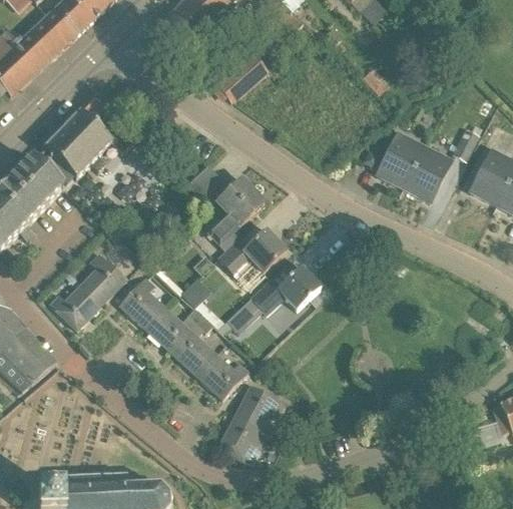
[(76,36),(115,0),(65,0),(52,12),(76,36)]
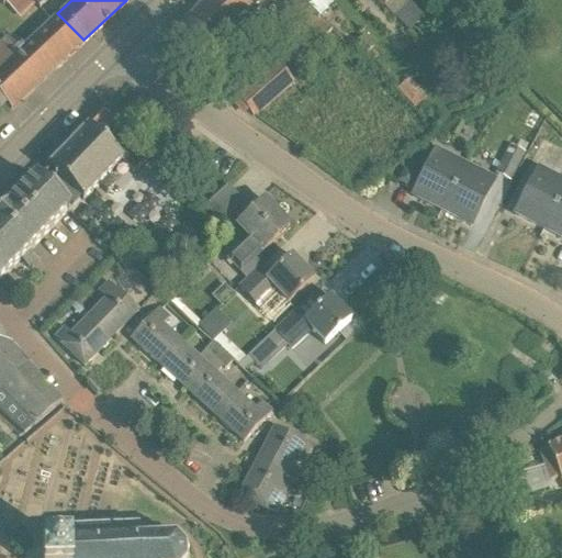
[(203,0),(180,24),(216,70),(265,20),(257,11),(267,0),(203,0)]
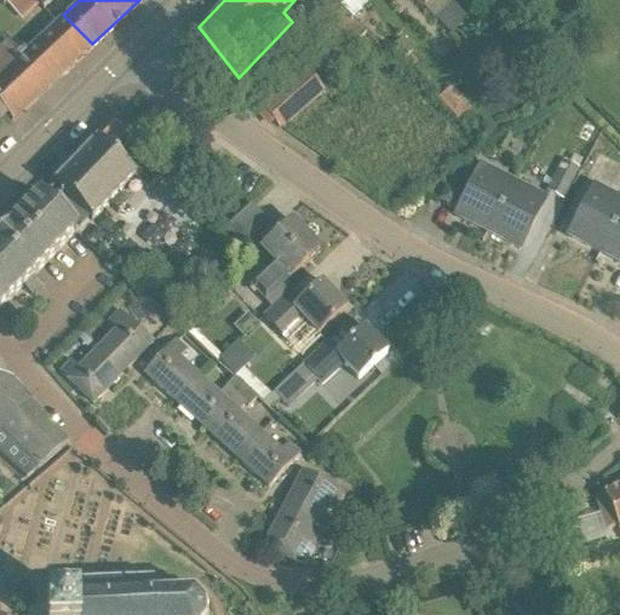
[(349,44),(363,29),(334,0),(319,0),(313,7),(349,44)]
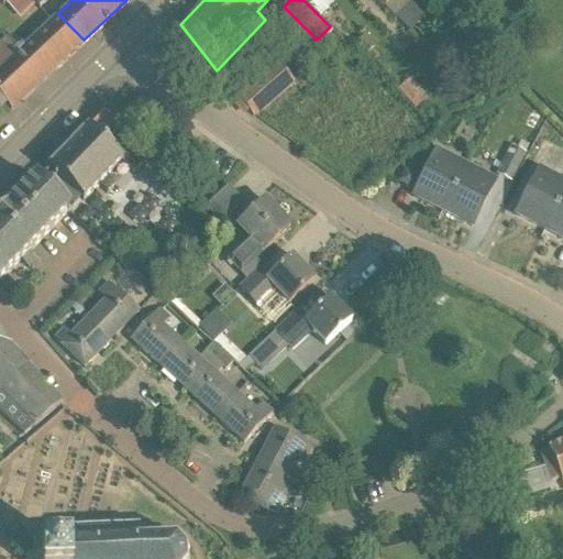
[(386,0),(384,2),(396,15),(410,0),(386,0)]
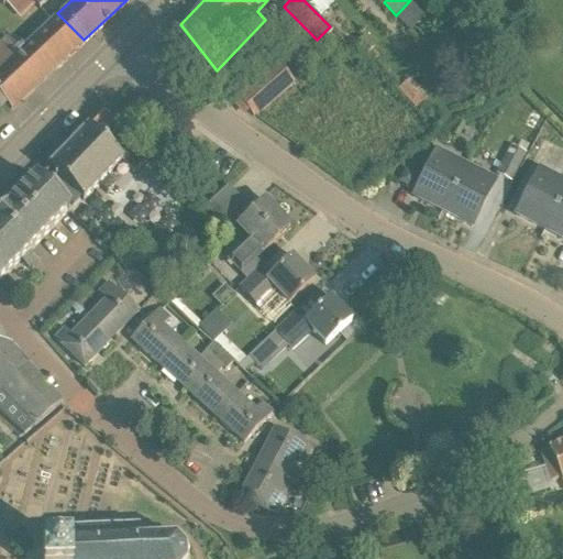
[(84,40),(57,13),(23,46),(10,32),(0,41),(0,97),(6,102),(11,108),(84,40)]
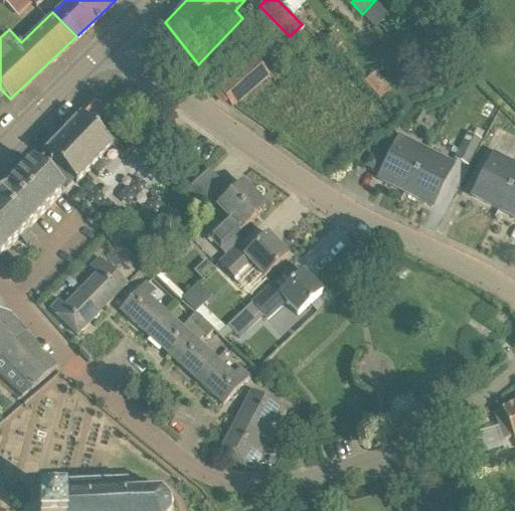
[(334,29),(323,39),(333,50),(344,40),(334,29)]
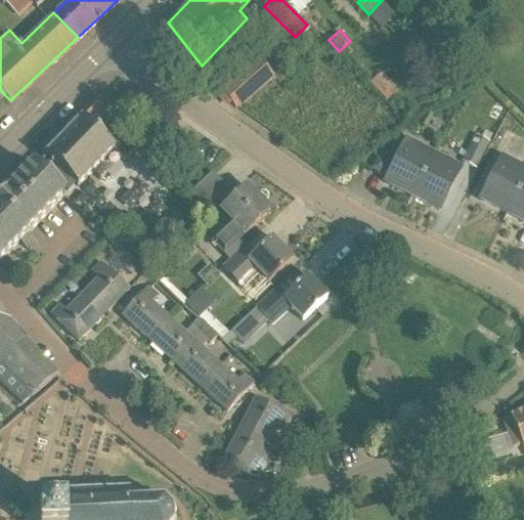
[(236,105),(275,72),(259,53),(220,86),(236,105)]
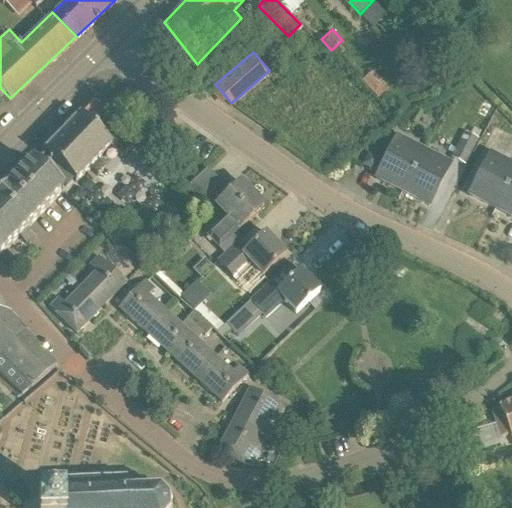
[(362,79),(378,96),(389,85),(373,69),(362,79)]
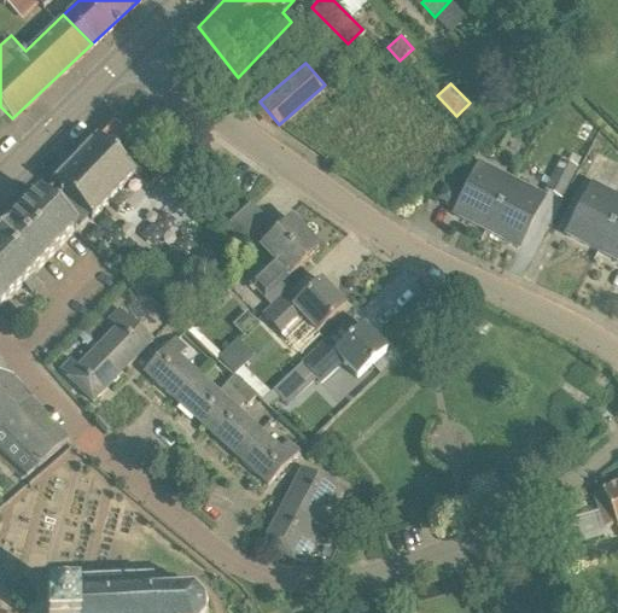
[(52,182),(59,190),(73,205),(91,221),(108,200),(117,210),(126,202),(115,192),(135,171),(147,184),(152,180),(162,168),(145,153),(149,150),(114,118),(52,182)]
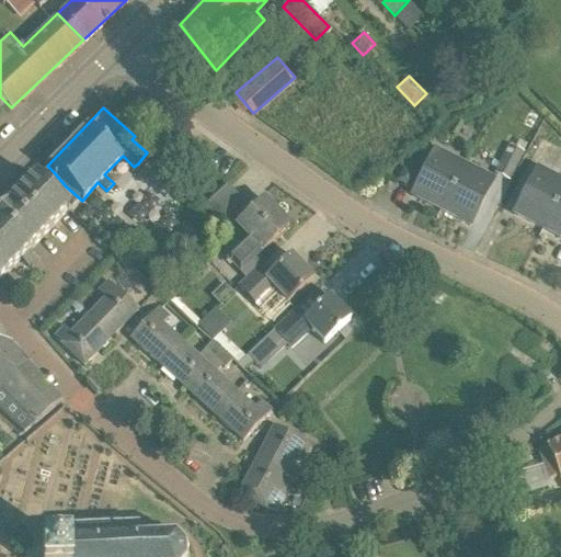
[(510,179),(524,149),(510,141),(494,171),(510,179)]
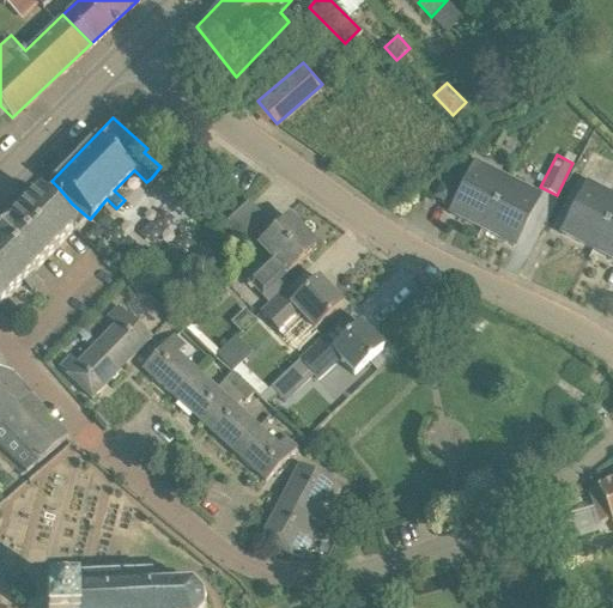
[(481,226),(508,176),(475,159),(449,210),(481,226)]
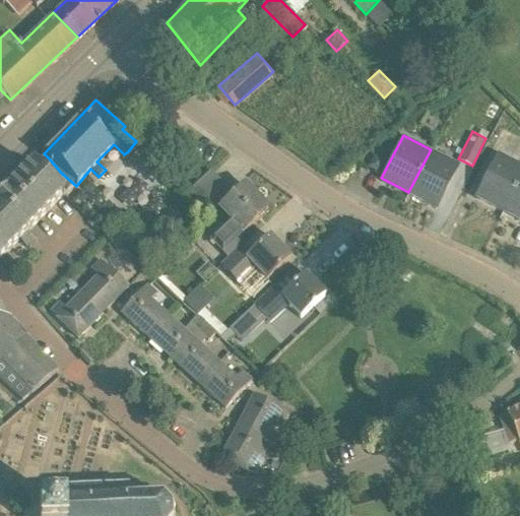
[(436,206),(458,164),(431,149),(408,192),(436,206)]
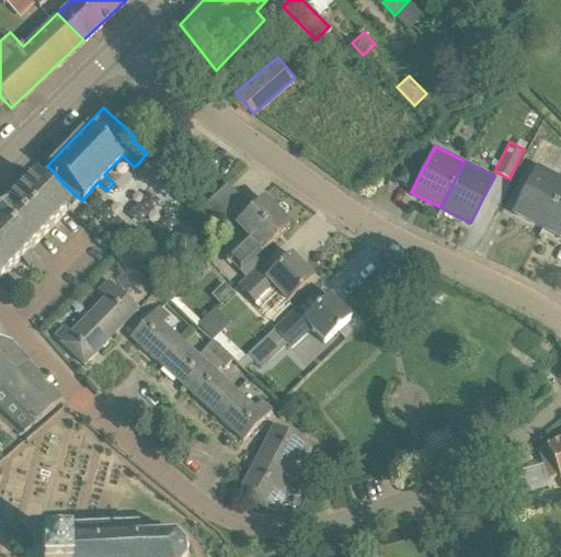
[(542,226),(560,190),(560,177),(537,165),(514,211),(542,226)]
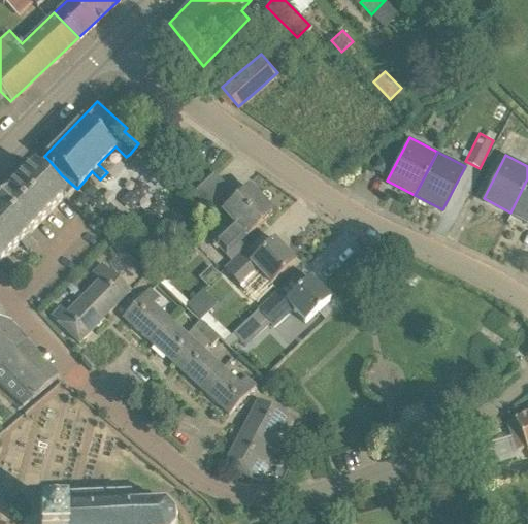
[(56,183),(62,175),(51,162),(42,170),(56,183)]
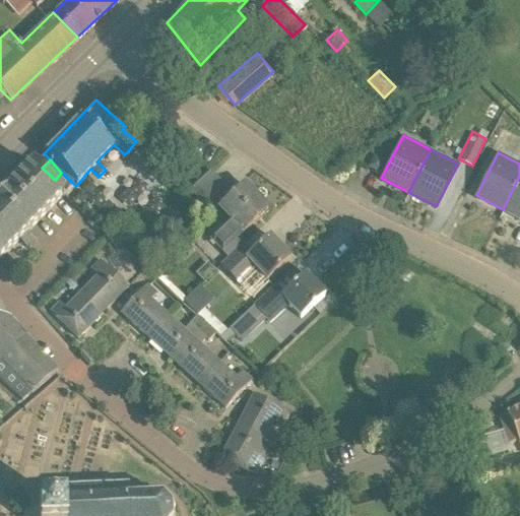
[(0,257),(12,246),(20,239),(28,248),(38,240),(28,231),(67,195),(35,163),(0,198),(0,257)]
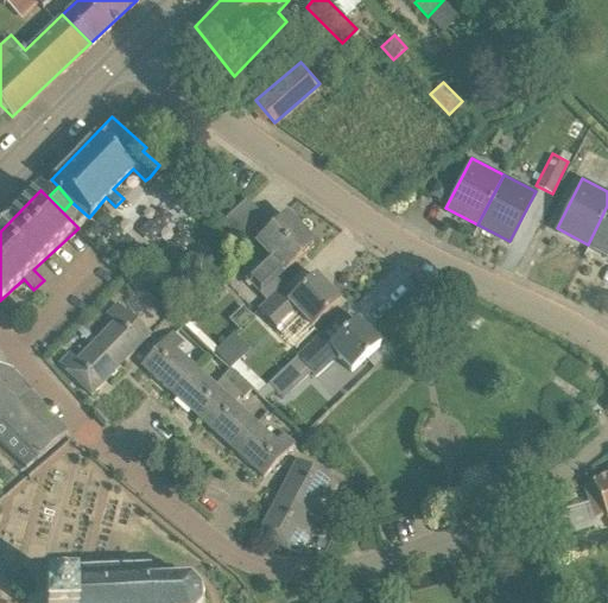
[(236,239),(246,229),(263,214),(246,196),(221,221),(236,239)]
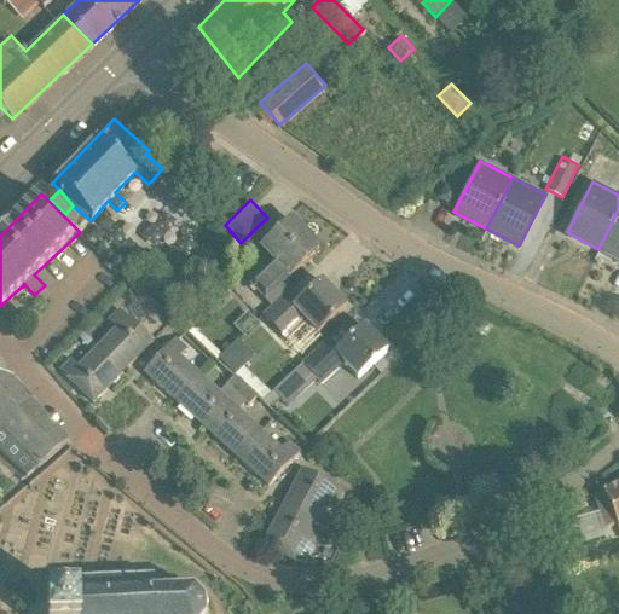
[(618,259),(618,209),(599,249),(618,259)]
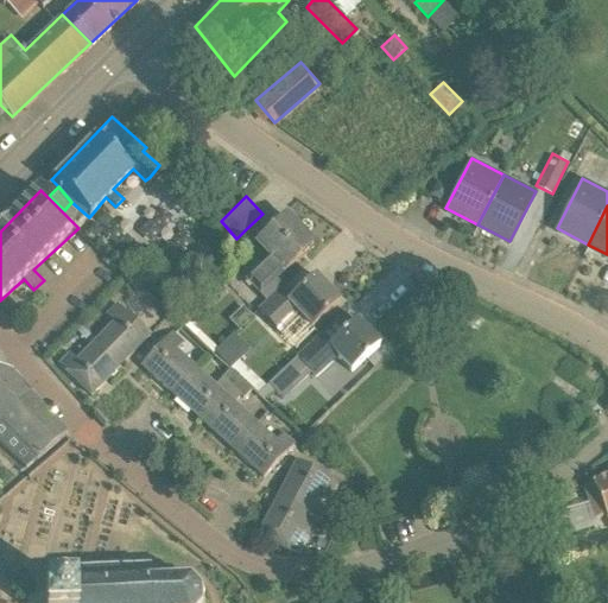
[(265,296),(282,280),(274,273),(312,241),(286,214),(255,240),(267,253),(245,272),(258,287),(265,296)]
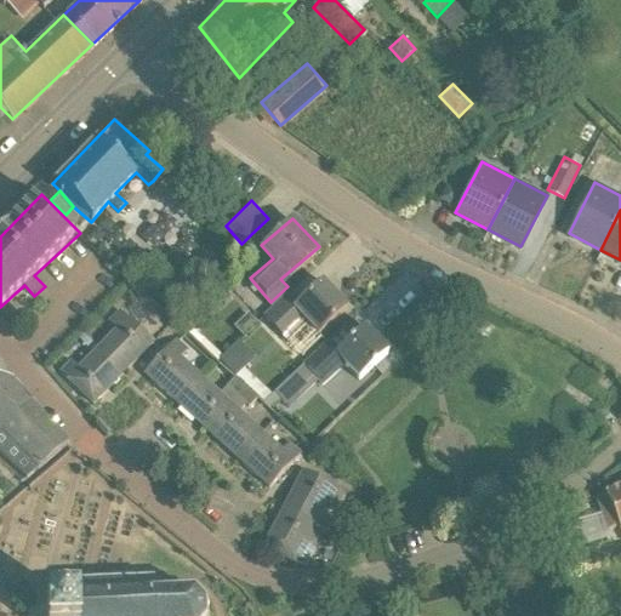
[(347,304),(323,279),(298,300),(288,286),(271,302),(261,311),(281,334),(302,315),(315,331),(347,304)]
